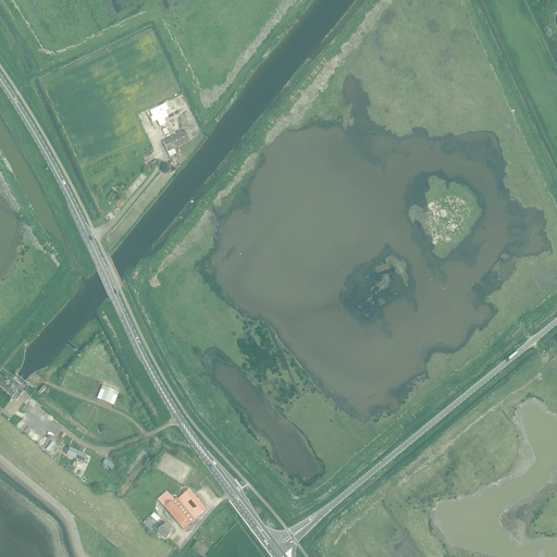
[(175,102),(171,107),(174,111),(180,108),(175,102)]
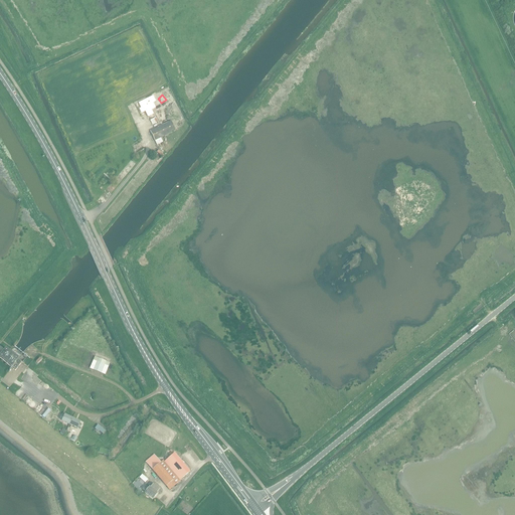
[(152,97),(139,104),(141,109),(140,110),(141,113),(145,111),(148,116),(153,114),(151,110),(154,108),(152,103),(155,102),(152,97)]
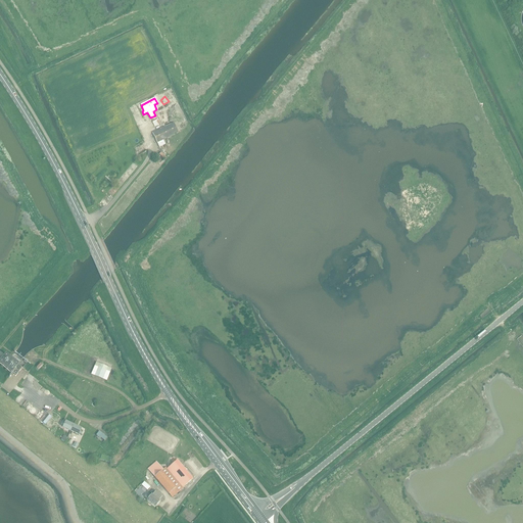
[(165,107),(170,113),(177,108),(174,102),(165,107)]
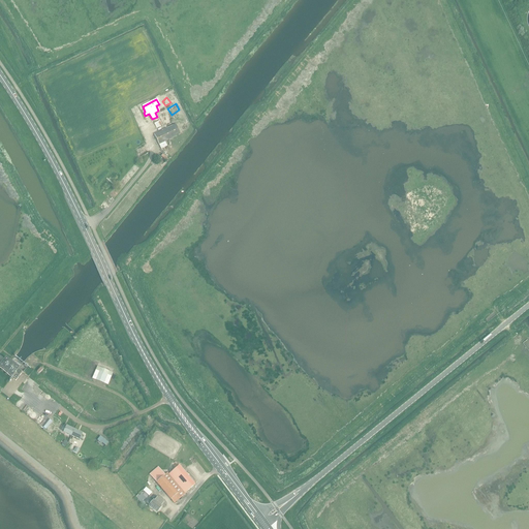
[(176,118),(159,126),(160,128),(177,120),(176,118)]
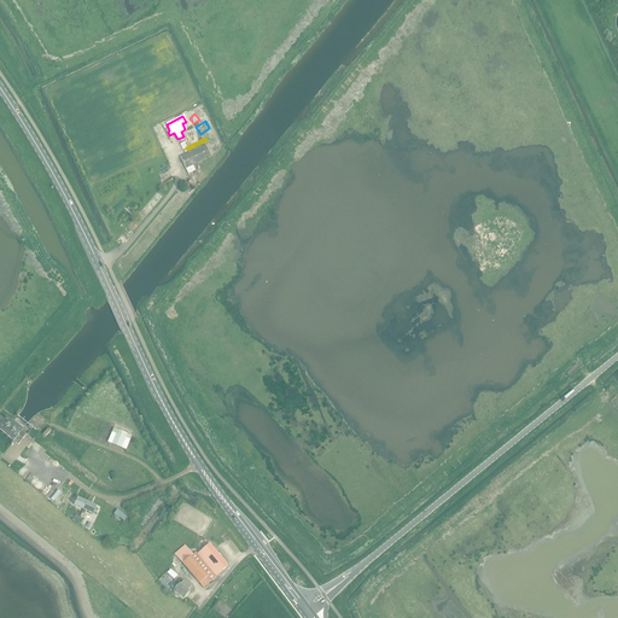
[(205,146),(180,158),(188,175),(196,172),(193,167),(210,157),(205,146)]
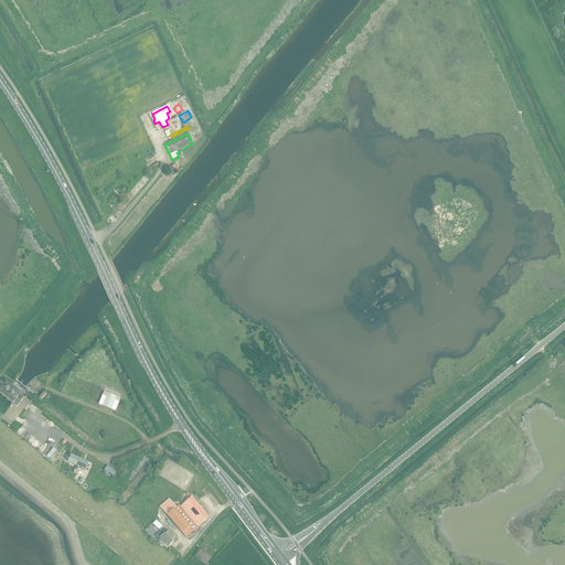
[(21,400),(23,397),(7,384),(0,391),(0,392),(12,403),(11,404),(16,407),(16,406),(17,406),(19,403),(20,404),(22,401),(21,400)]
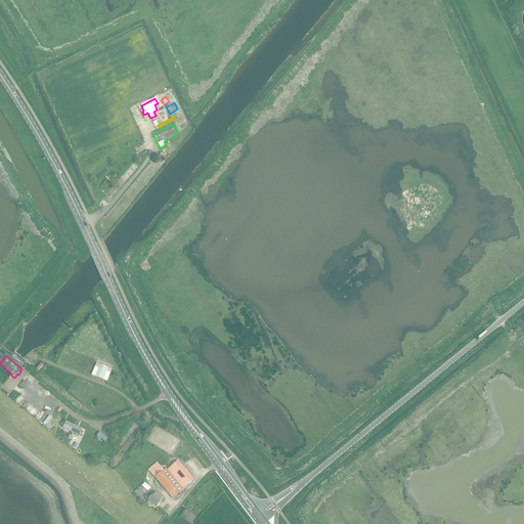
[(91,375),(106,381),(111,369),(96,363),(91,375)]
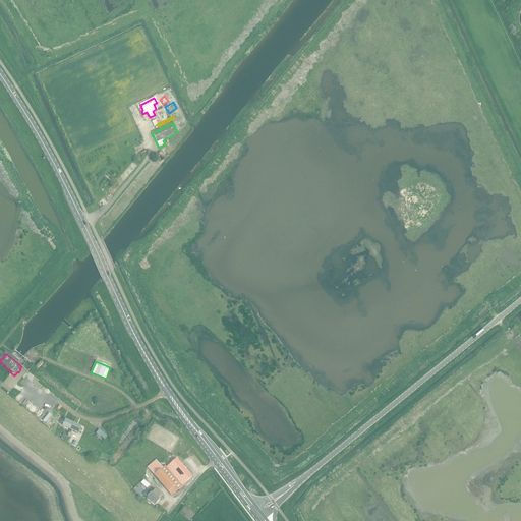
[(70,429),(72,423),(65,419),(64,421),(62,420),(61,422),(63,423),(62,425),(70,429)]
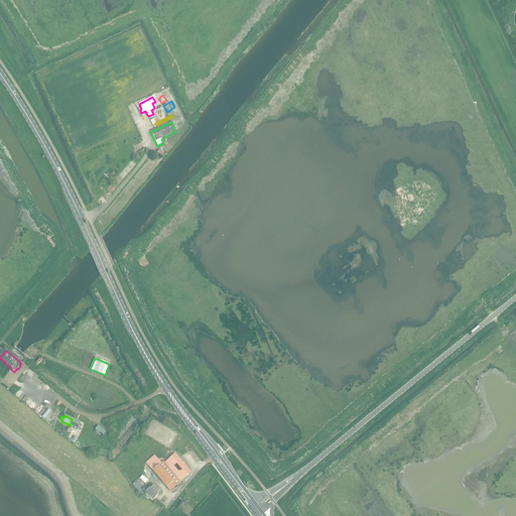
[(72,419),(70,425),(78,428),(78,427),(80,428),(82,425),(79,424),(80,423),(72,419)]
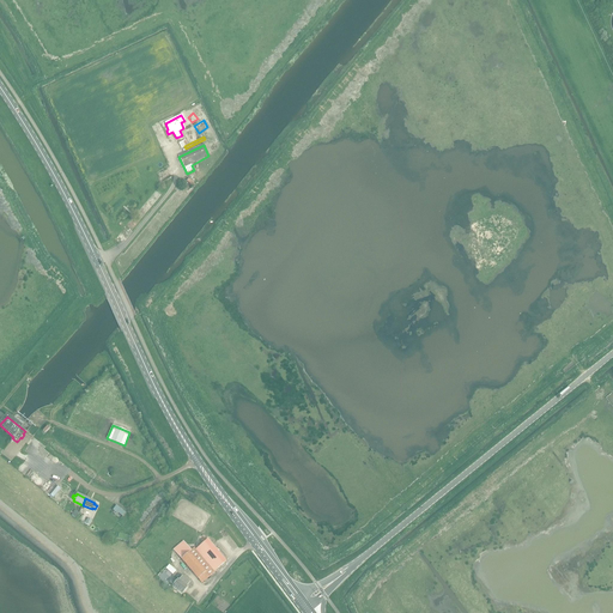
[(113,510),(122,516),(125,513),(116,505),(113,510)]
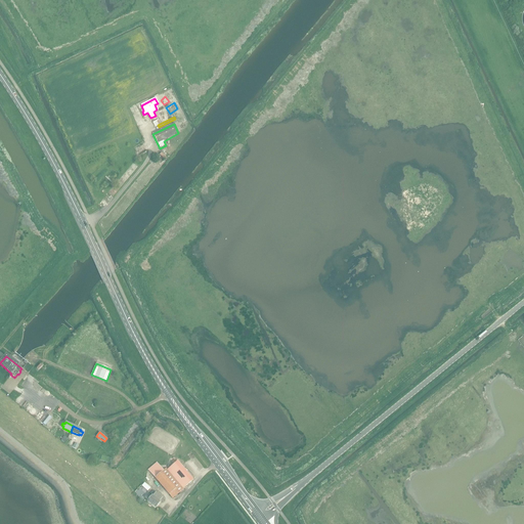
[(182,488),(192,480),(176,461),(166,469),(163,471),(156,463),(147,470),(172,498),(183,489),(182,488)]
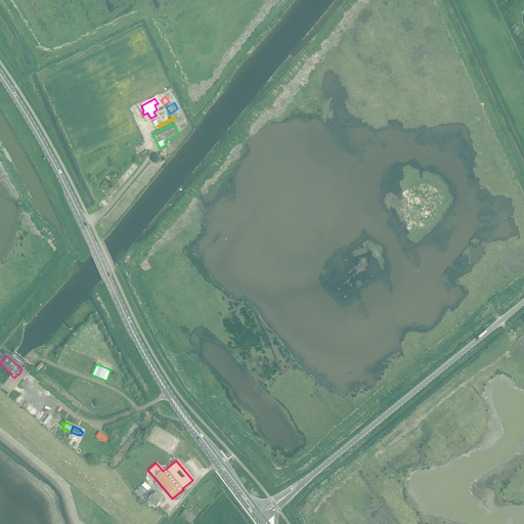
[(159,500),(162,497),(155,492),(151,495),(150,496),(147,494),(144,498),(156,508),(160,501),(159,500)]
